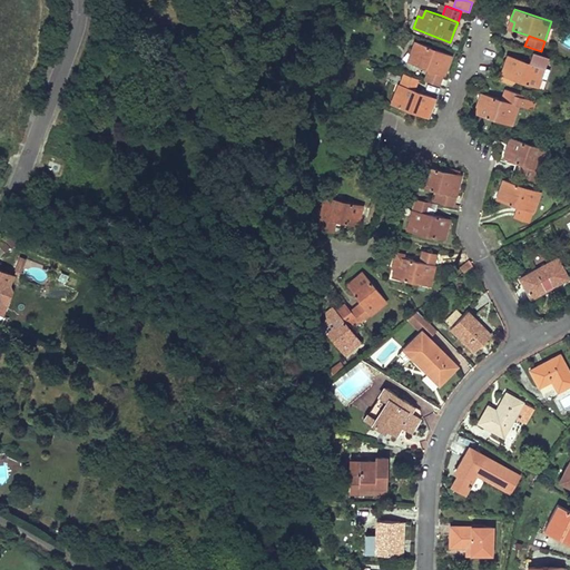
[(445,70),(451,55),(415,41),(411,52),(415,55),(413,62),(429,69),(443,75),(445,70)]
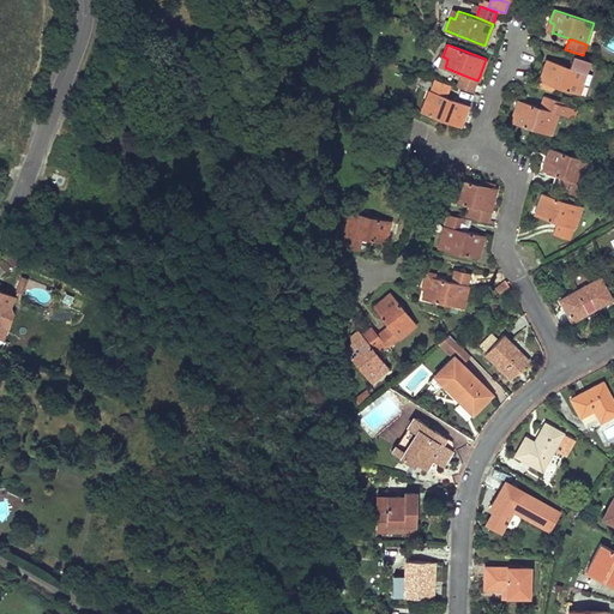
[(573,55),(570,67),(582,71),(587,72),(590,61),(573,55)]
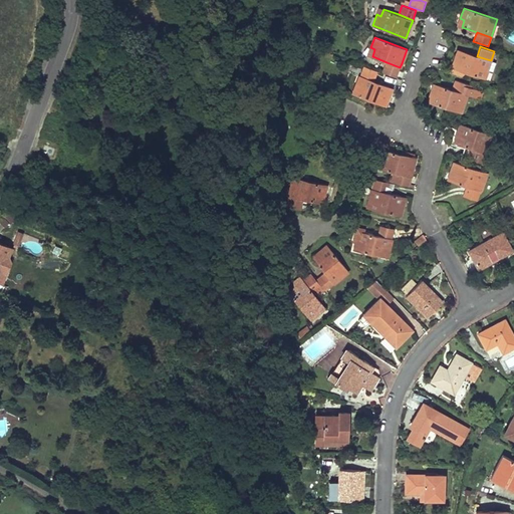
[(452,67),(450,73),(463,77),(465,72),(485,79),(489,67),(485,66),(487,59),(477,56),(458,49),(453,62),(452,67)]
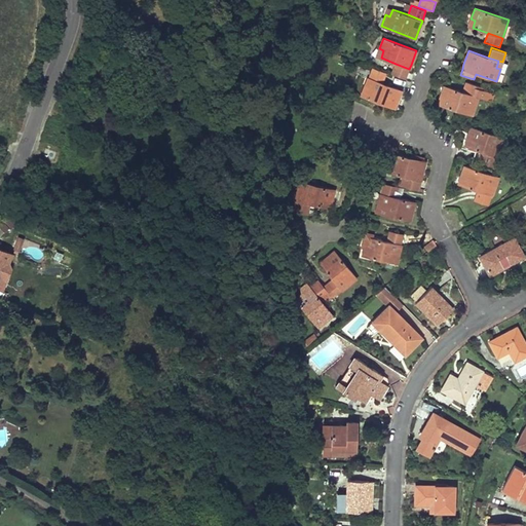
[(406,78),(409,69),(396,64),(391,73),(406,78)]
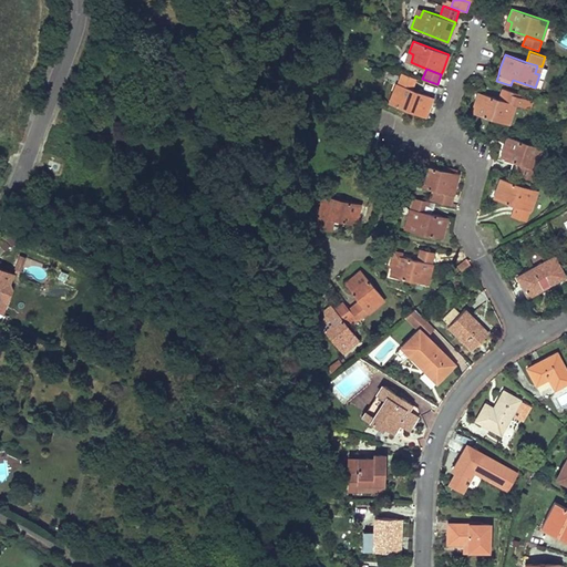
[(401,73),(398,82),(402,84),(412,89),(416,79),(401,73)]
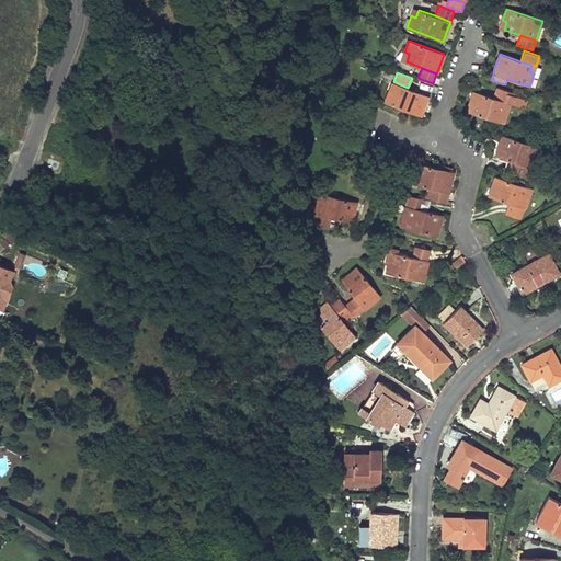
[(389,91),(385,102),(420,115),(424,105),(428,95),(408,88),(398,83),(393,92),(389,91)]
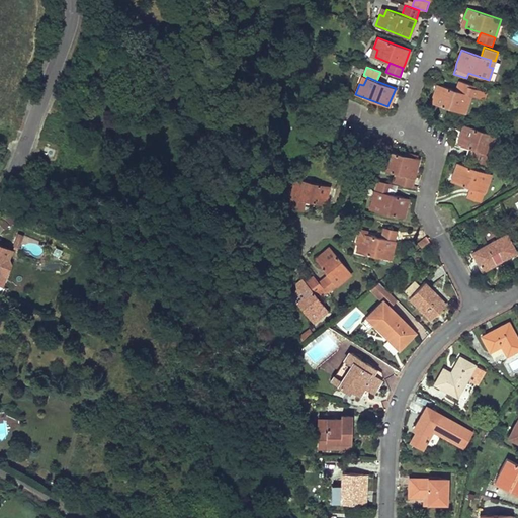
[(459,80),(456,90),(471,94),(473,89),(475,85),(459,80)]
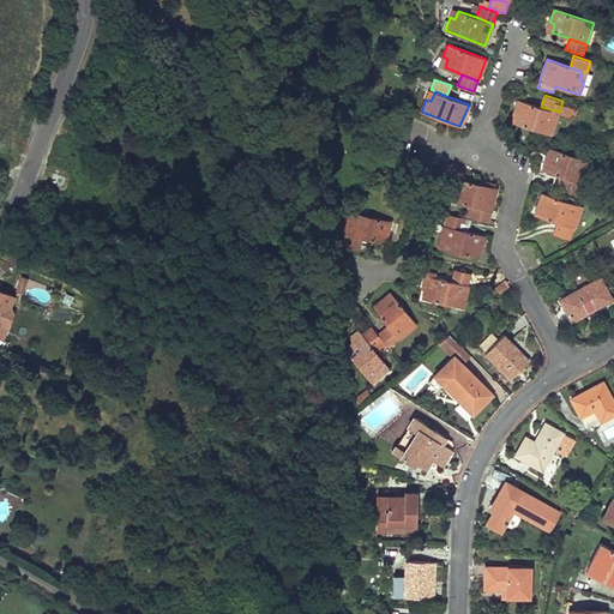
[(515,108),(511,121),(552,134),(559,112),(541,107),(523,101),(519,109),(515,108)]
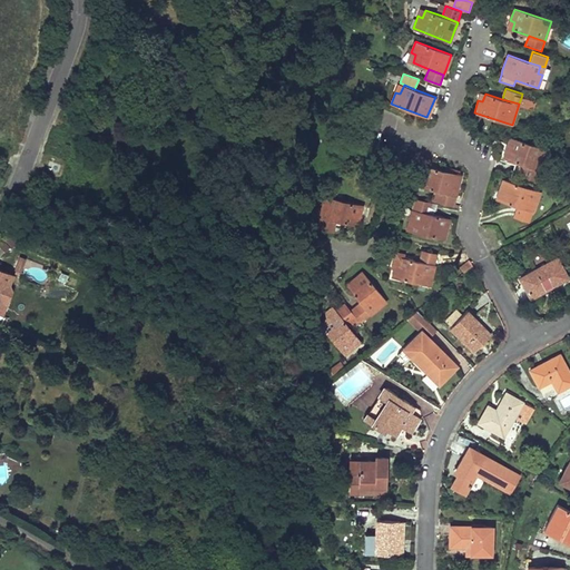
[(521,98),(519,104),(533,109),(536,102),(521,98)]
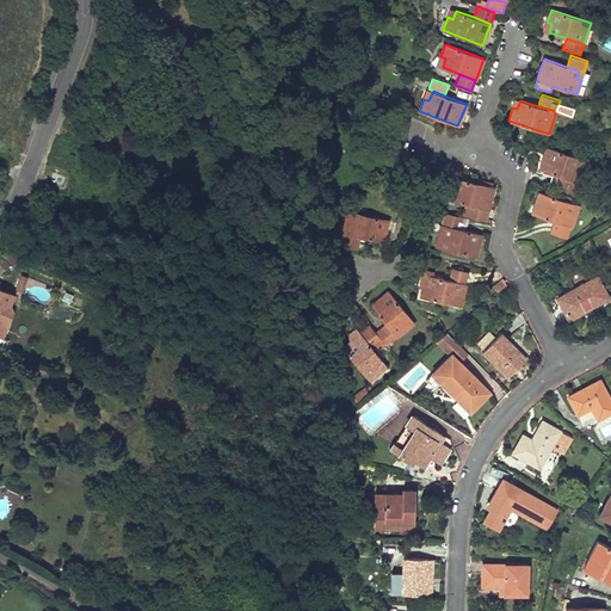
[(579,183),(586,161),(547,147),(542,160),(548,162),(544,171),(561,177),(579,183)]
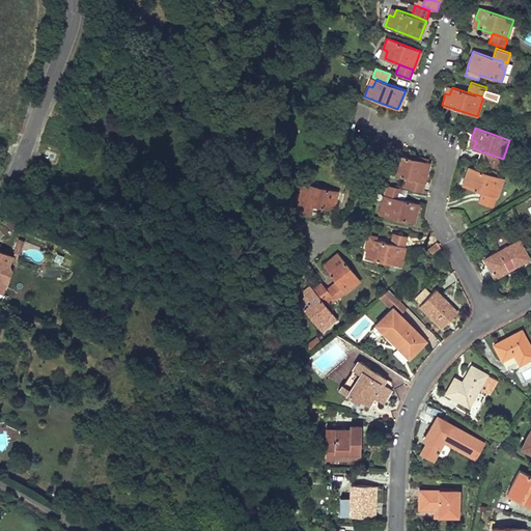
[(424,182),(429,162),(394,154),(391,164),(395,165),(393,173),(410,177),(424,182)]
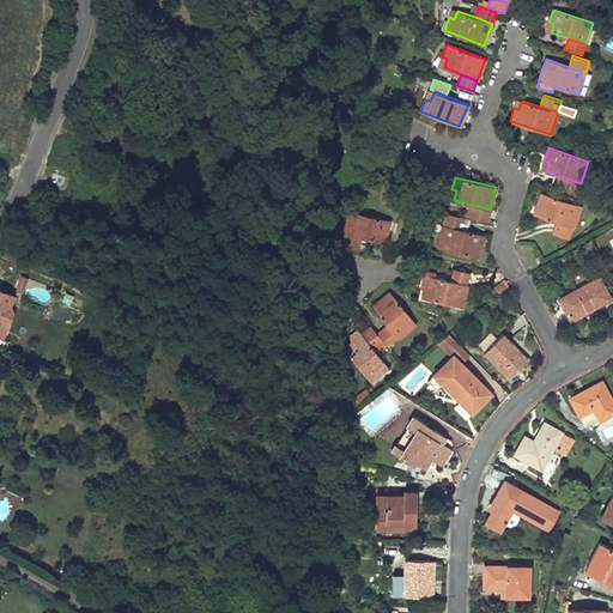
[(559,188),(577,194),(581,183),(563,177),(559,188)]
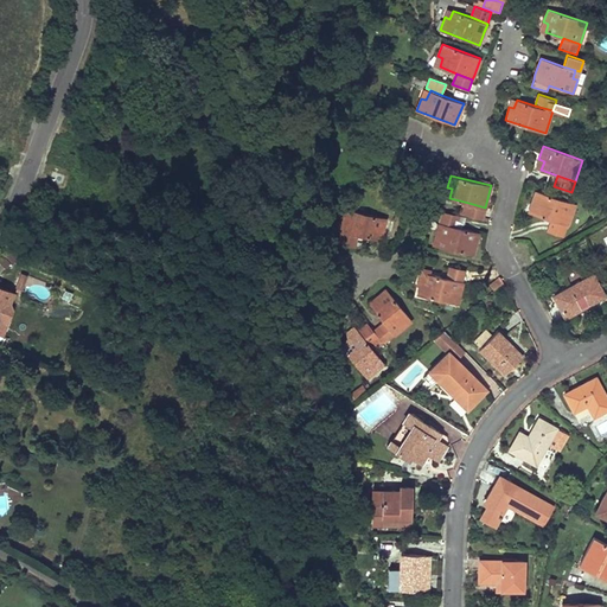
[(567,227),(575,204),(536,191),(531,203),(537,205),(534,215),(550,221),(567,227)]
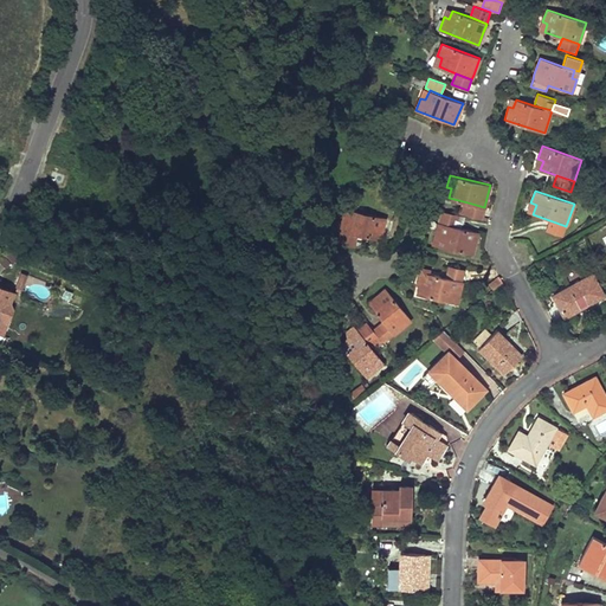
[(481,219),(484,207),(468,202),(464,214),(481,219)]
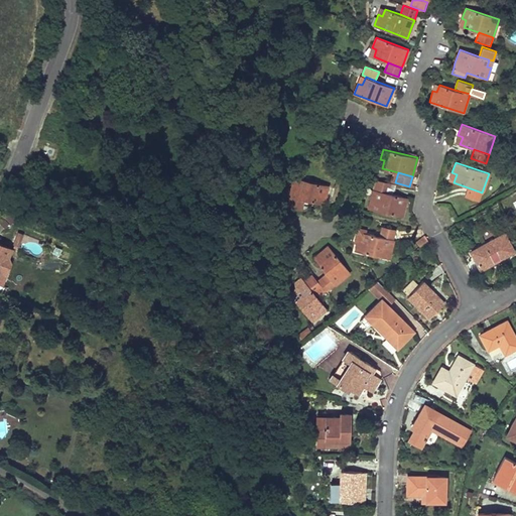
[(328,185),(293,177),(289,197),(304,200),(319,204),(320,196),(325,197),(326,192),(328,185)]
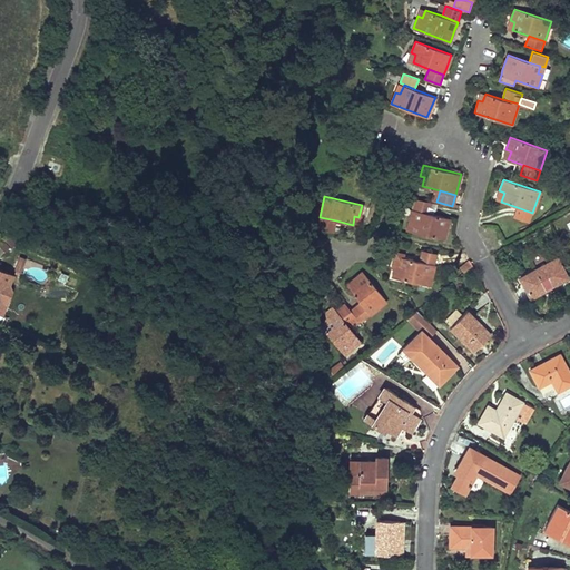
[(414,198),(411,208),(428,213),(431,203),(414,198)]
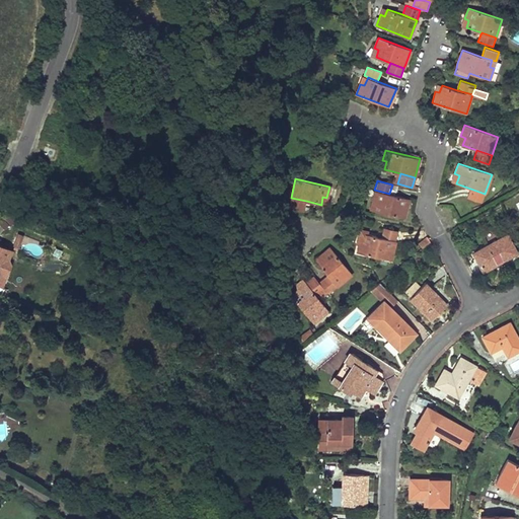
[(467,198),(482,203),(485,194),(470,189),(467,198)]
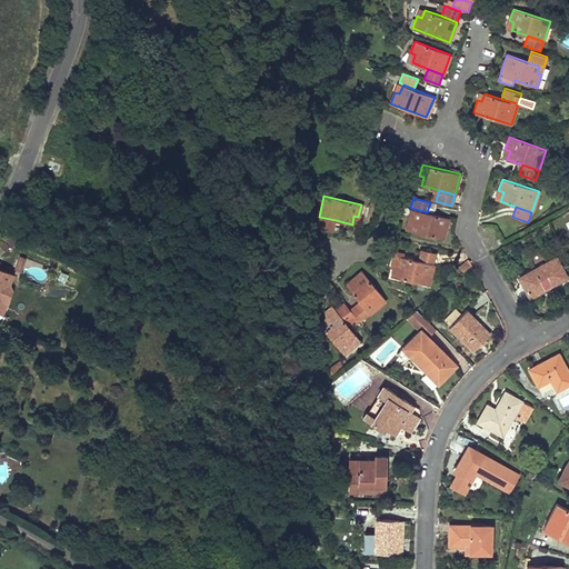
[(410,208),(406,229),(443,239),(447,226),(442,225),(443,217),(427,212),(410,208)]
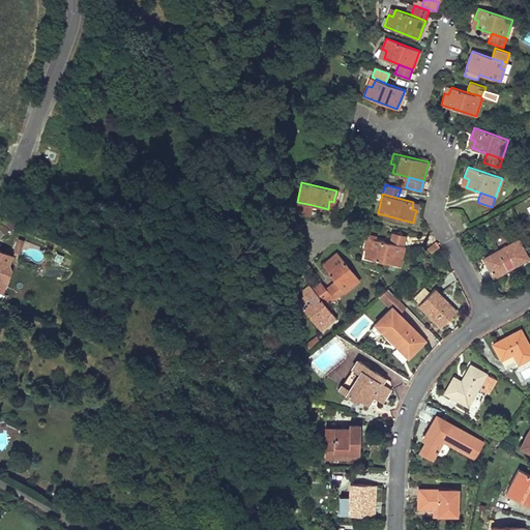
[(297,202),(294,212),(310,216),(313,205),(297,202)]
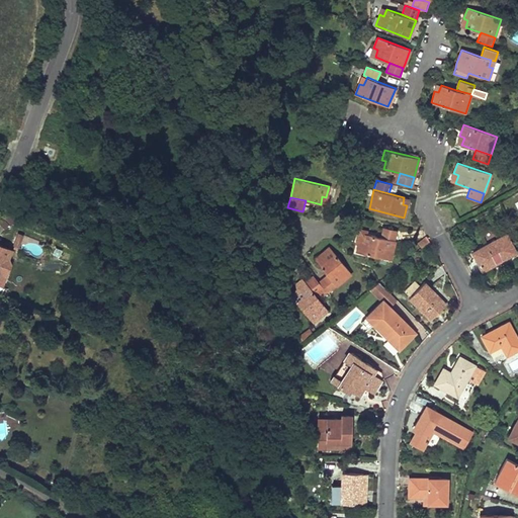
[(381,227),(379,237),(395,241),(396,236),(397,231),(381,227)]
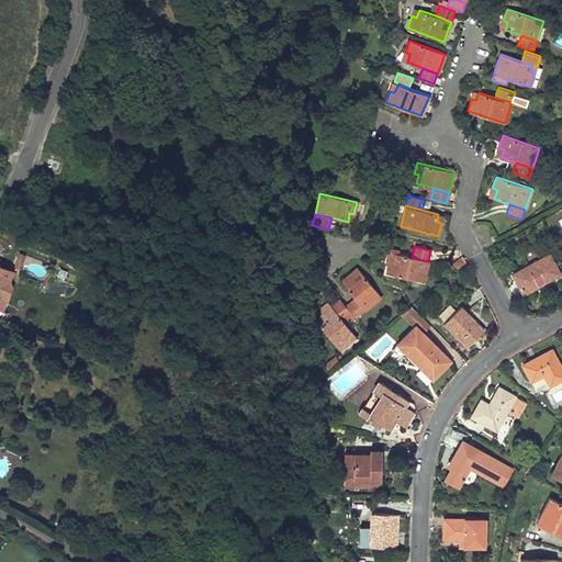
[(21,267),(25,255),(20,253),(14,265),(21,267)]
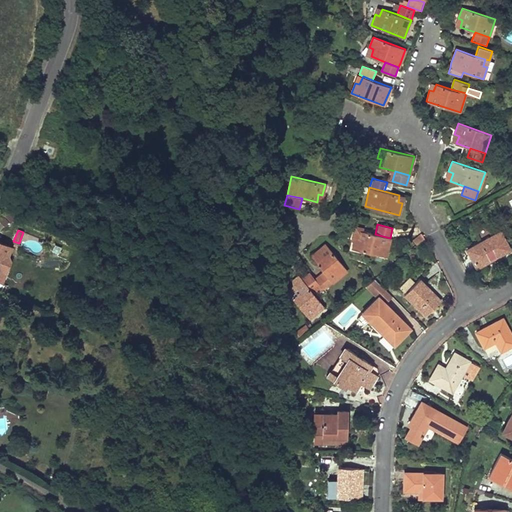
[(354,237),(351,248),(385,257),(390,238),(375,234),(361,230),(359,238),(354,237)]
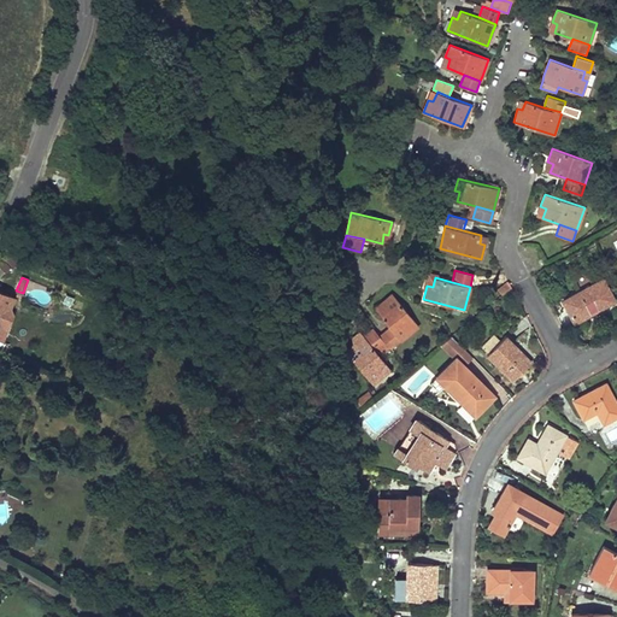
[(506,280),(495,287),(501,294),(511,287),(506,280)]
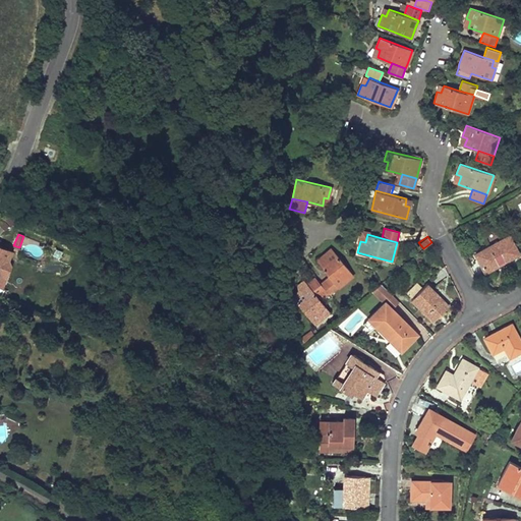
[(509,236),(475,253),(485,272),(507,261),(519,253),(509,236)]
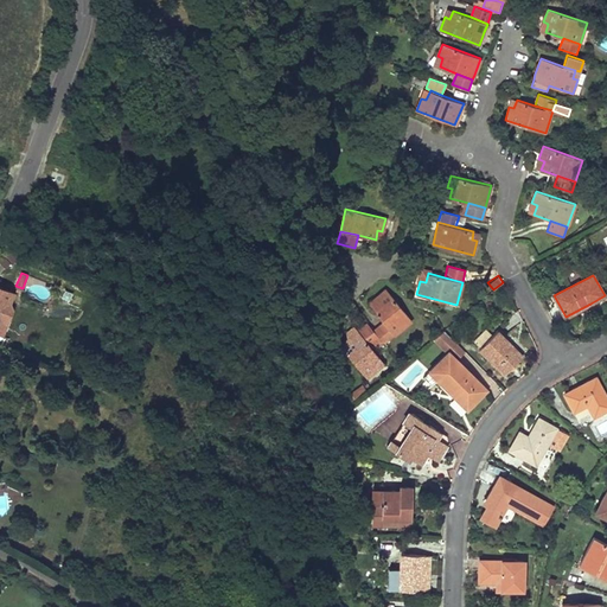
[(411,321),(385,289),(381,293),(375,299),(378,302),(371,307),(382,323),(393,336),(411,321)]
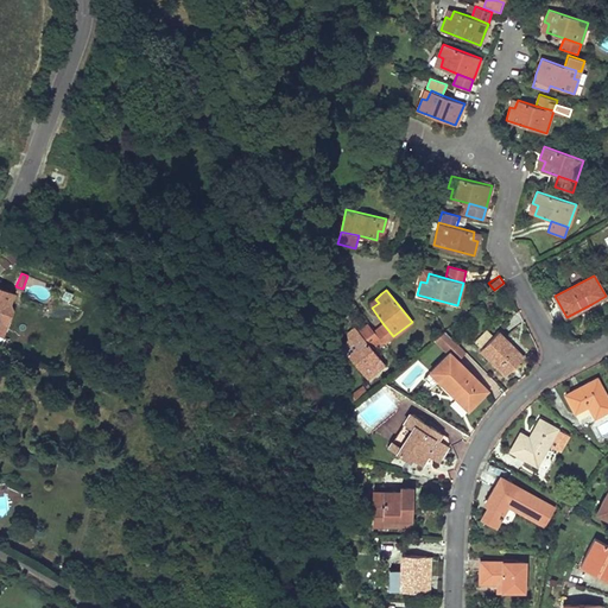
[(385,343),(393,336),(382,323),(374,330),(385,343)]
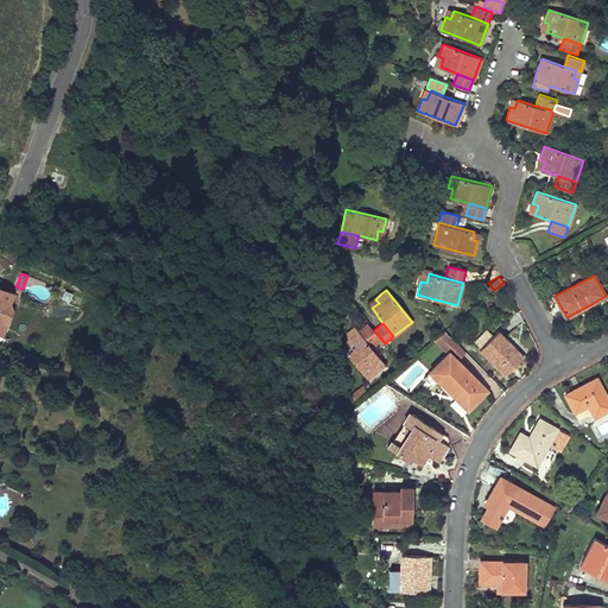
[(367,325),(359,333),(361,336),(369,346),(379,340),(367,325)]
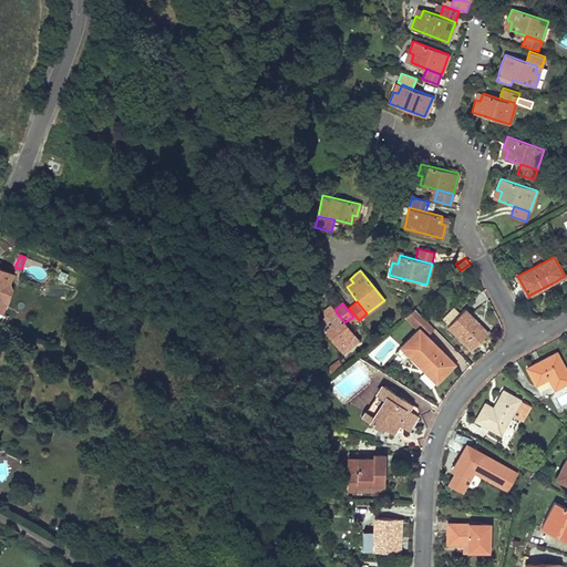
[(459,315),(454,309),(443,320),(447,325),(459,315)]
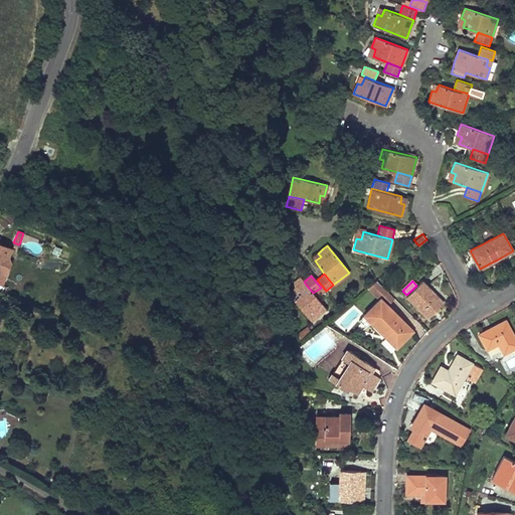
[(405,297),(427,318),(434,312),(444,302),(421,281),(416,286),(406,295),(405,297)]
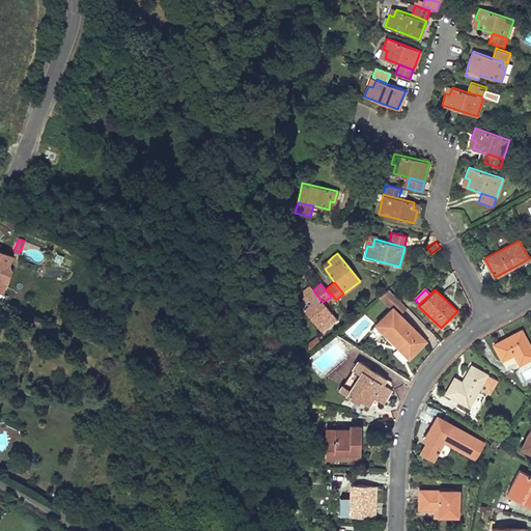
[(313,290),(306,296),(309,299),(315,294),(313,290)]
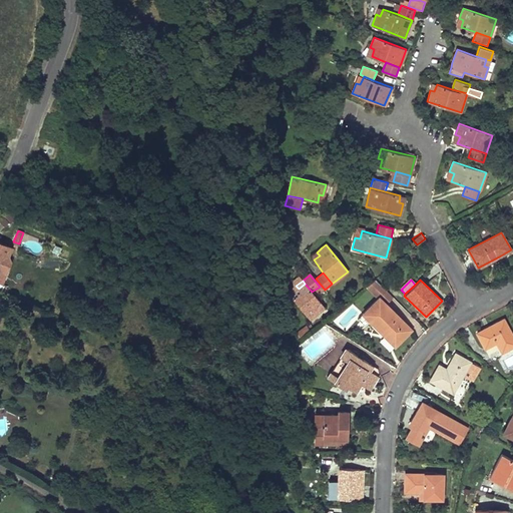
[(296,286),(288,292),(309,320),(325,308),(312,292),(305,284),(299,289),(296,286)]
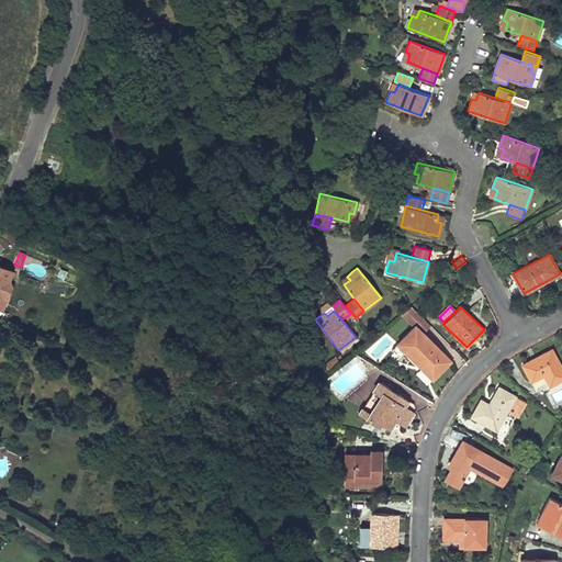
[(423,361),(436,375),(441,370),(450,361),(423,334),(412,344),(406,349),(404,350),(418,366),(423,361)]
